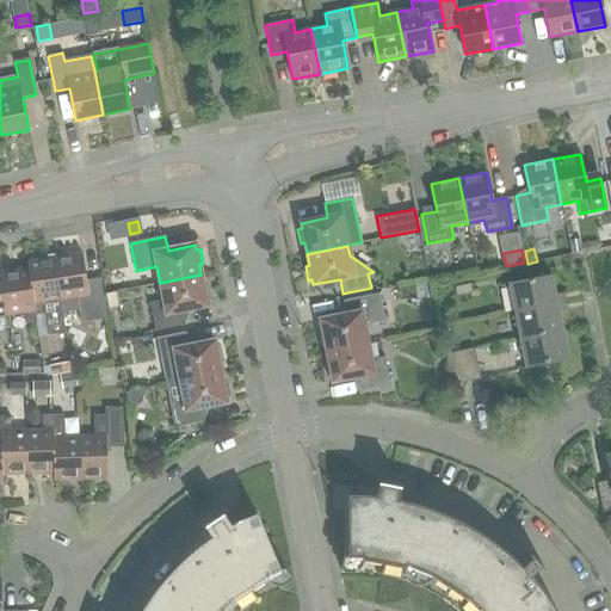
[(62,313),(79,310),(80,323),(106,319),(102,287),(87,288),(82,254),(55,258),(61,300),(60,300),(62,313)]
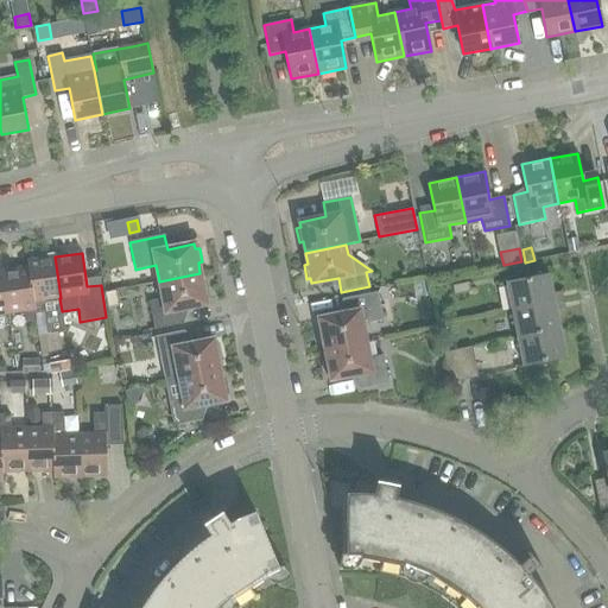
[(55,257),(27,260),(35,314),(45,312),(49,333),(64,330),(62,311),(59,298),(61,298),(55,257)]
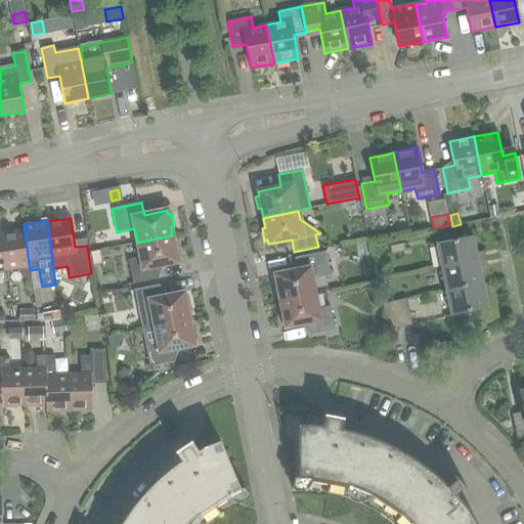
[(6,270),(20,268),(22,278),(31,277),(30,270),(24,224),(23,225),(24,231),(1,234),(6,270)]
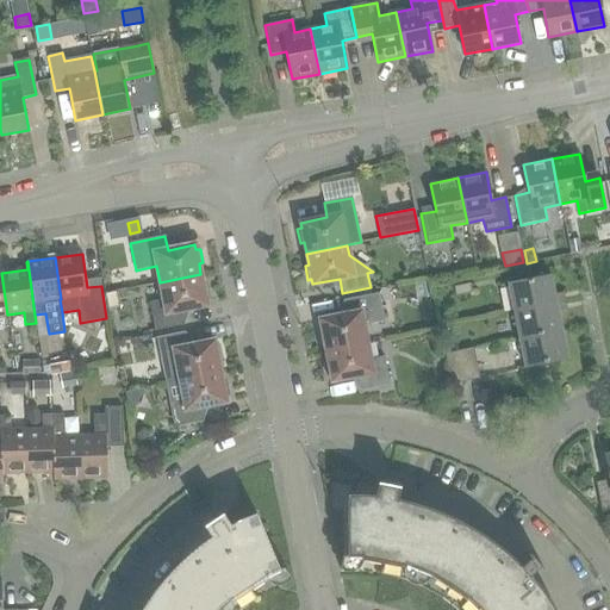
[(203,286),(200,274),(160,282),(163,300),(149,303),(155,330),(184,325),(180,311),(207,305),(206,300),(210,299),(207,285),(203,286)]
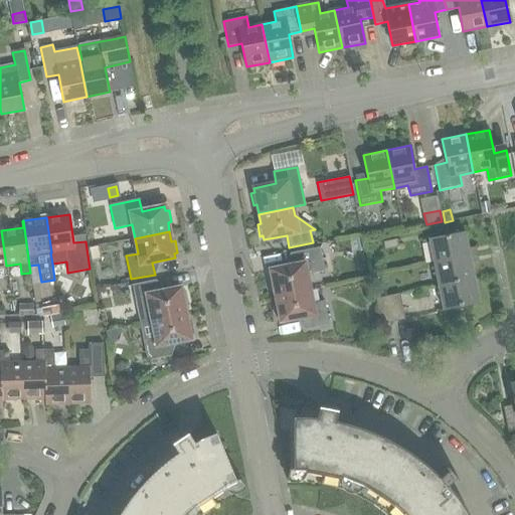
[(468,248),(465,232),(428,239),(434,264),(475,255),(473,247),(468,248)]
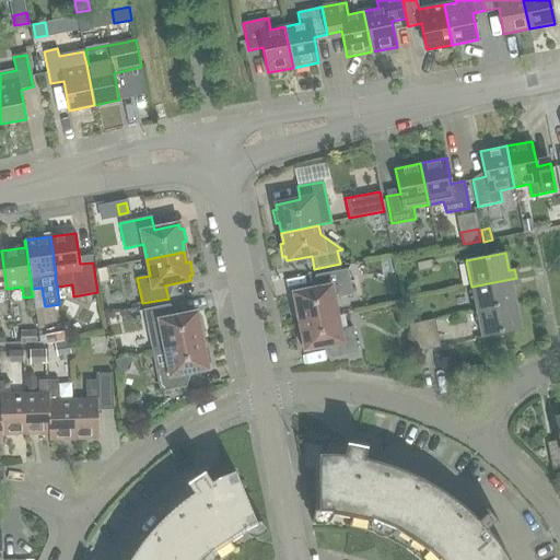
[(433,269),(431,260),(416,264),(418,272),(433,269)]
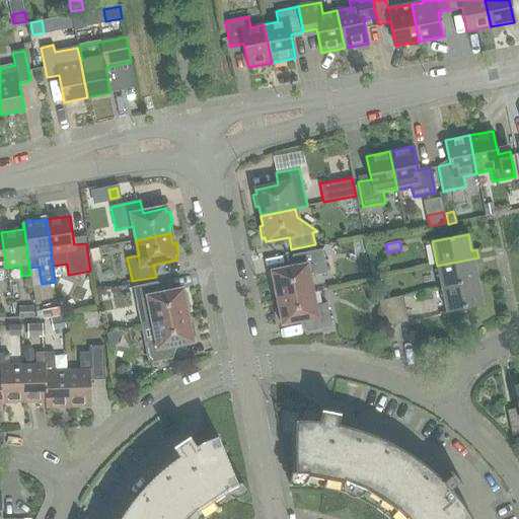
[(276,289),(278,298),(312,291),(309,277),(327,274),(324,262),(322,249),(290,256),(293,268),(272,272),(273,277),(270,277),(272,289),(276,289)]
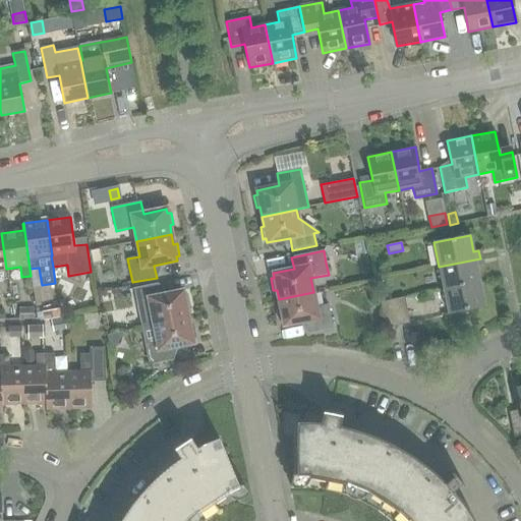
[(480,258),(439,267),(444,290),(479,283),(476,267),(481,266),(480,258)]
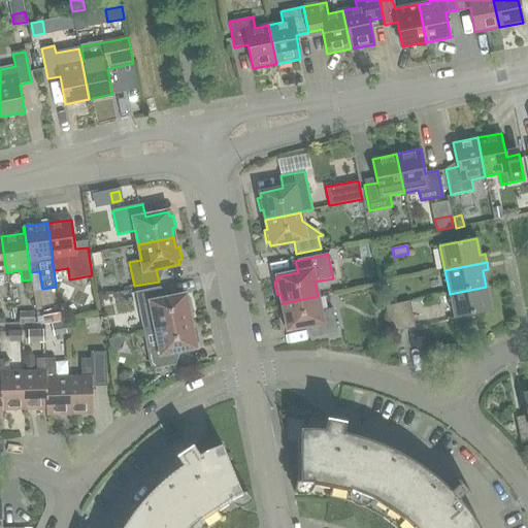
[(486,287),(450,294),(454,318),(491,310),(486,287)]
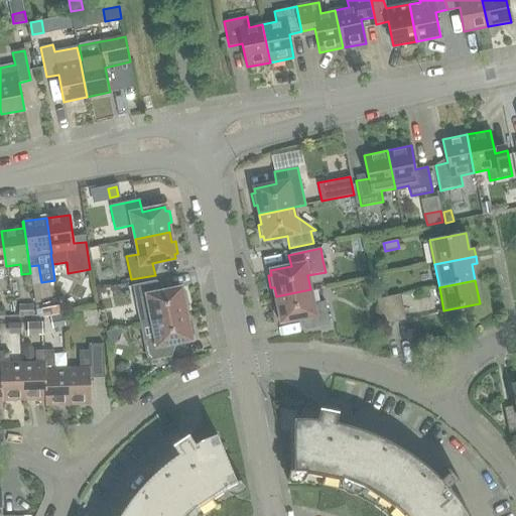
[(140,324),(189,313),(185,292),(181,292),(180,288),(158,292),(156,281),(132,285),(140,324)]
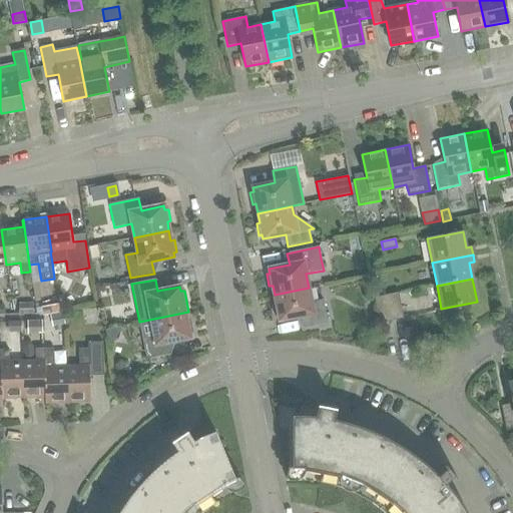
[(311,302),(309,288),(275,295),(276,304),(273,305),(275,317),(279,316),(280,321),(302,316),(304,328),(328,323),(323,300),(311,302)]
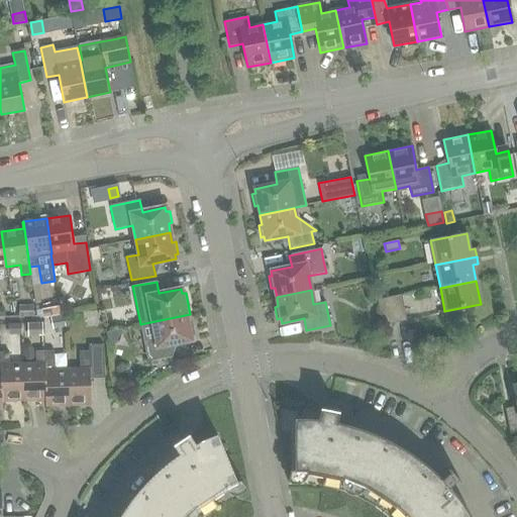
[(406,321),(401,295),(377,300),(382,326),(406,321)]
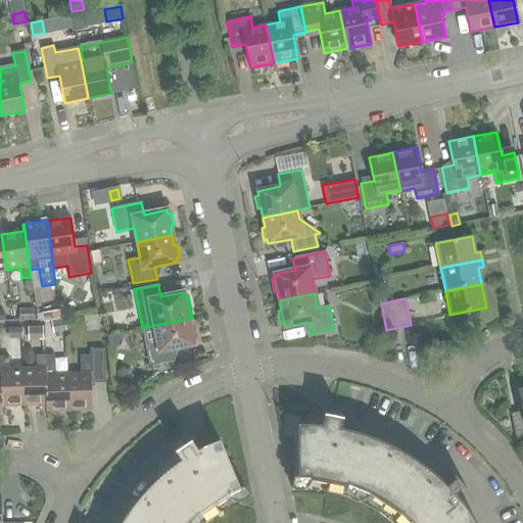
[(35,310),(18,310),(18,320),(18,322),(35,322),(35,320),(35,310)]
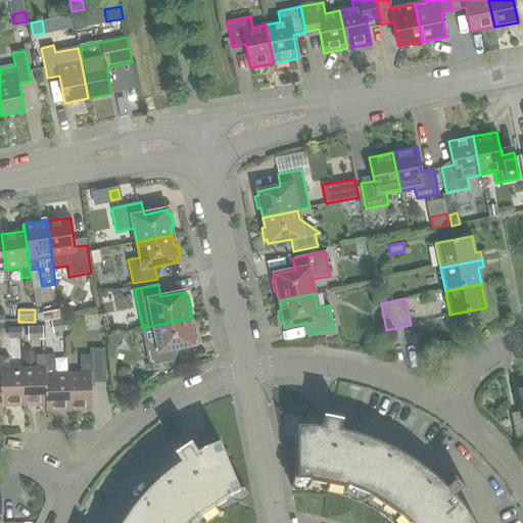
[(59,311),(41,314),(42,322),(61,319),(59,311)]
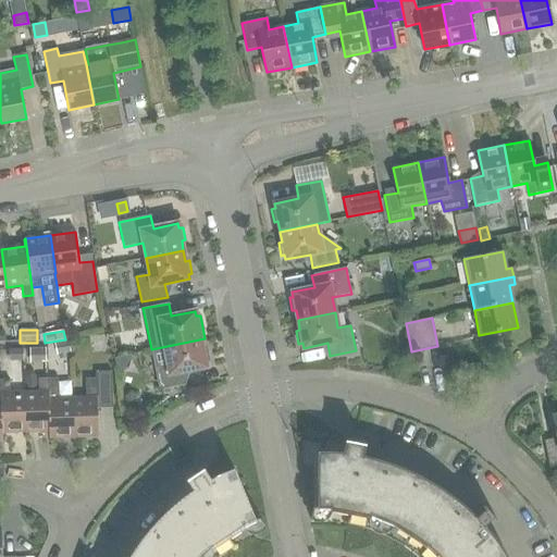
[(205,338),(151,349),(159,390),(185,385),(182,372),(207,368),(206,362),(209,362),(205,338)]
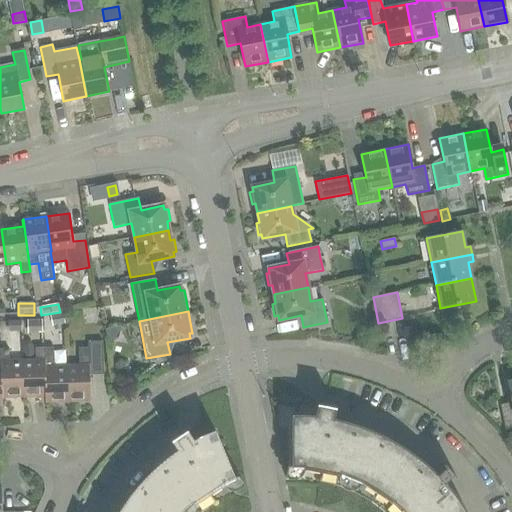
[(63,312),(50,314),(52,324),(64,322),(63,312)]
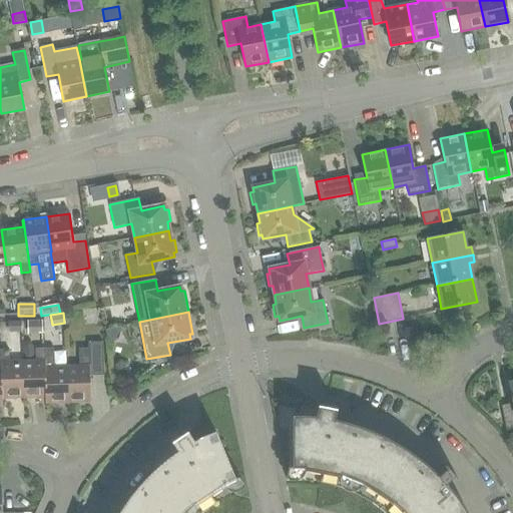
[(42,321),(27,322),(27,336),(42,335),(42,321)]
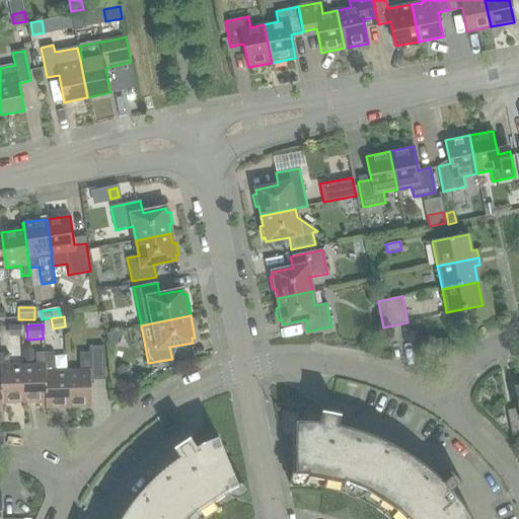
[(20,326),(8,326),(8,336),(20,336),(20,326)]
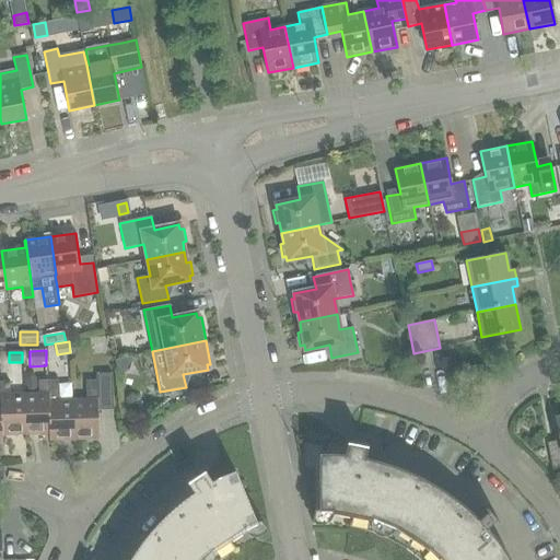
[(98,439),(97,410),(113,410),(112,373),(95,374),(96,381),(85,381),(86,399),(72,400),(73,440),(98,439)]
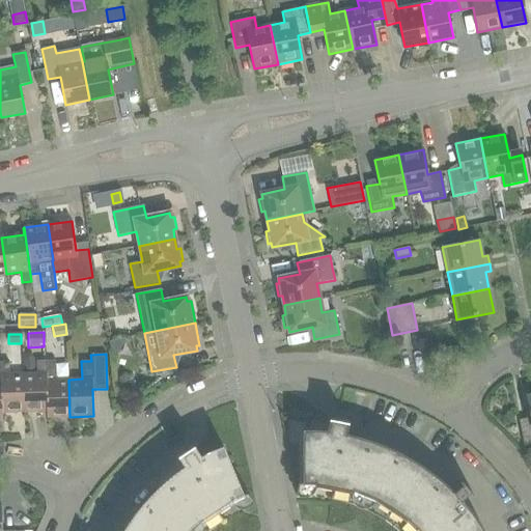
[(46,373),(48,373),(48,380),(47,380),(47,411),(47,417),(70,417),(68,380),(55,380),(55,360),(46,361),(46,362),(46,373)]
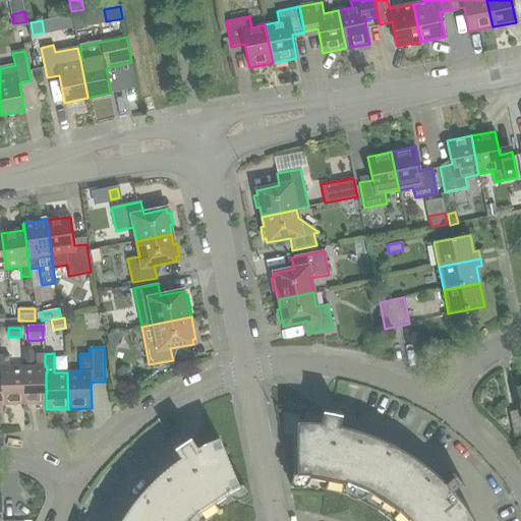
[(0,367),(0,373),(0,374),(1,405),(2,405),(23,404),(22,367),(9,367),(9,355),(0,355),(0,367)]
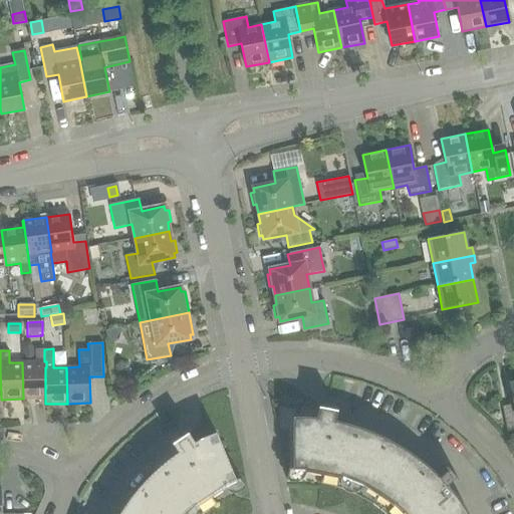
[(35,350),(35,361),(22,362),(23,399),(45,398),(45,367),(46,367),(46,361),(44,361),(44,350),(35,350)]
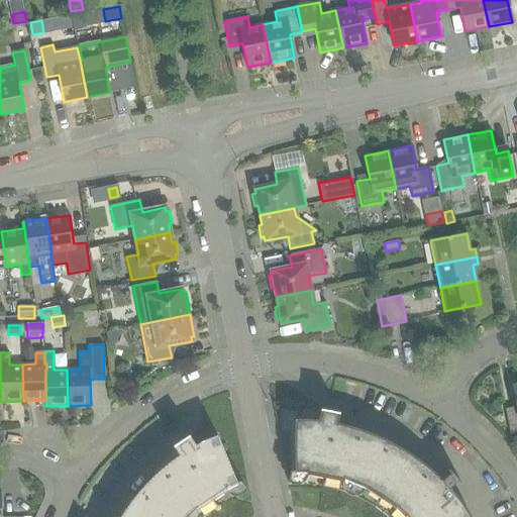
[(505,409),(510,435),(516,433),(516,385),(513,386),(516,407),(505,409)]
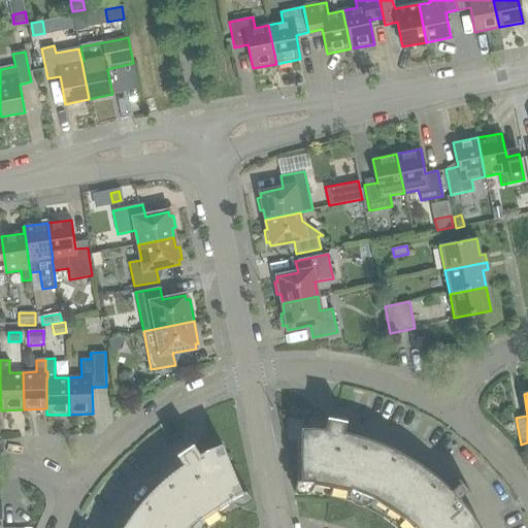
[(480,527),(476,522),(472,517),(468,510),(463,504),(459,499),(467,491),(469,494),(470,493),(458,480),(457,481),(460,484),(452,492),(447,487),(440,482),(435,476),(430,472),(424,468),(418,464),(411,460),(405,456),(399,453),(392,450),(386,447),(380,443),(372,441),(365,438),(358,436),(352,434),(344,433),(347,422),(334,419),(327,418),(325,430),(316,429),(300,429),(300,483),(314,483),(331,486),(329,497),(339,499),(349,502),(354,503),(363,507),(372,513),(376,515),(385,521),(389,524),(393,527),(394,527),(480,527)]
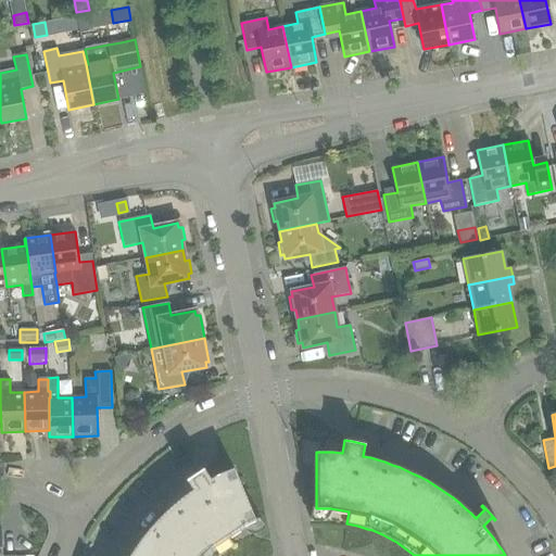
[(219,555),(225,552),(234,545),(227,536),(243,526),(255,520),(234,468),(219,474),(211,479),(203,468),(197,472),(186,480),(193,490),(187,494),(180,500),(175,504),(169,509),(163,514),(158,520),(153,526),(148,531),(143,538),(138,543),(134,550),(129,555),(219,555)]
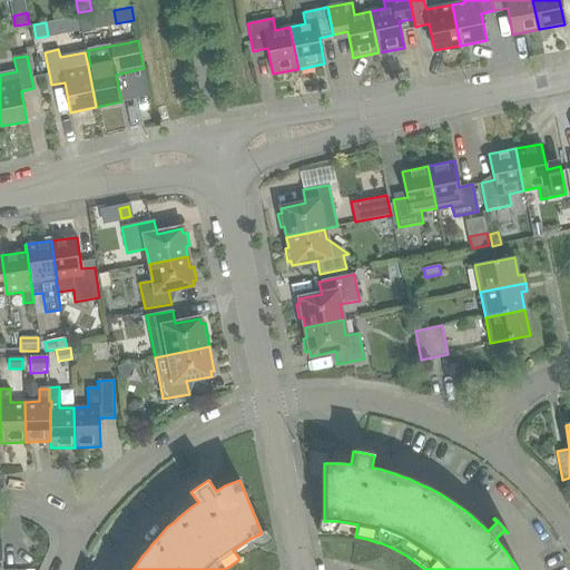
[(0,569),(17,569),(2,569),(1,541),(0,541),(0,569)]
